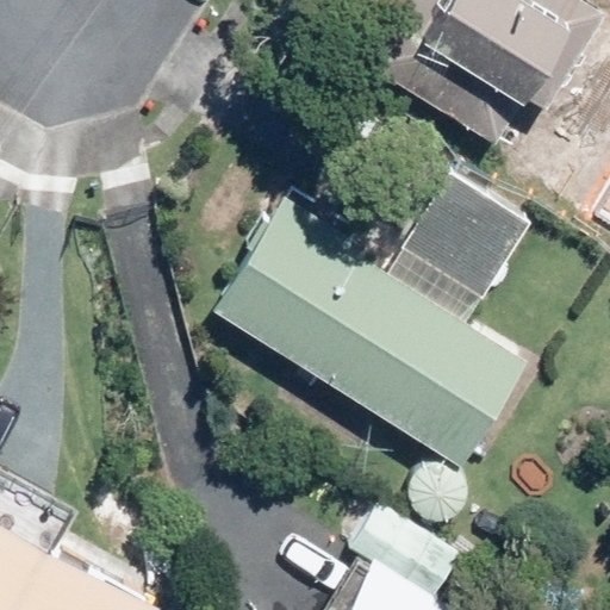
[(412,0),(402,18),(385,7),(365,38),(380,48),(369,66),(495,144),(516,110),(535,122),(603,16),(578,0),(412,0)]
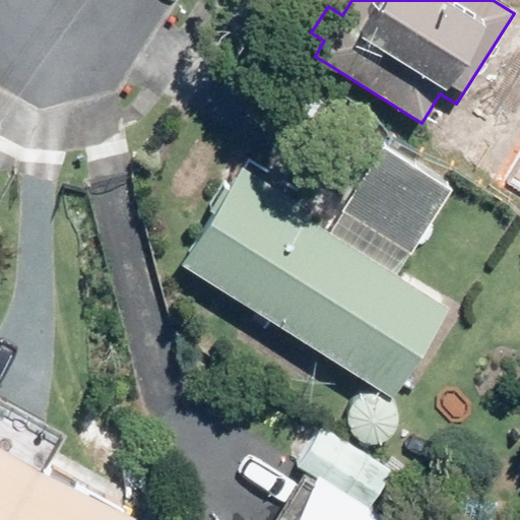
[(472,168),(519,197),(519,93),(472,168)]
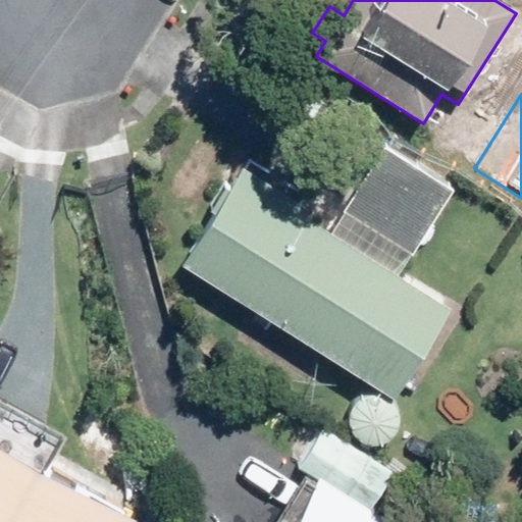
[(183,264),(394,399),(450,309),(398,276),(453,191),(384,148),(348,205),(310,180),(298,202),(243,167),(228,189),(224,185),(210,206),(217,209),(183,264)]
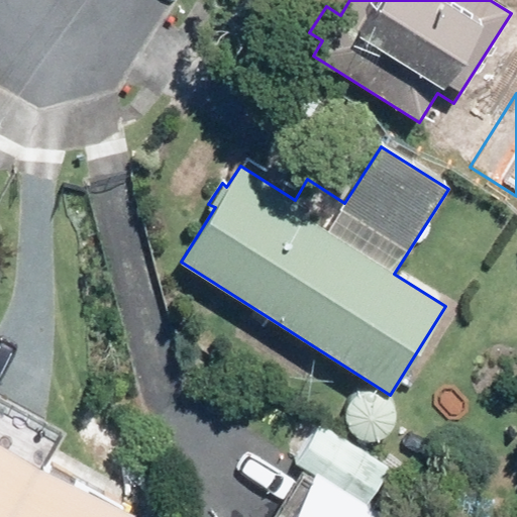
[(0,516),(129,516),(41,467),(57,438),(0,405),(0,516)]
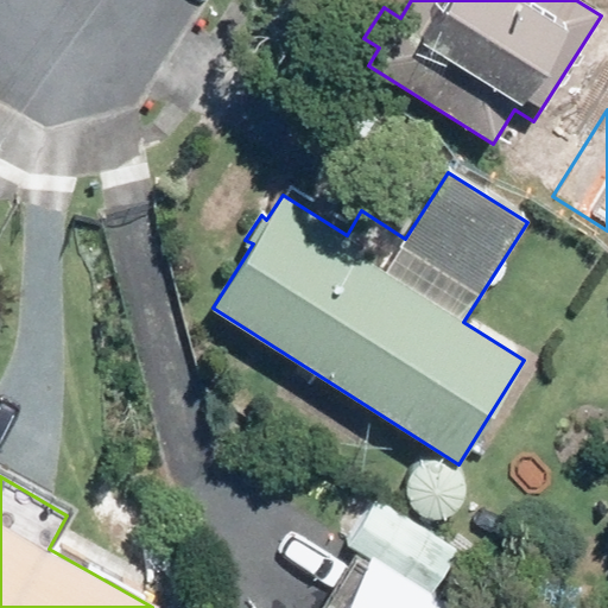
[(456,607),(375,557),(372,564),(356,553),(321,607),(456,607)]
